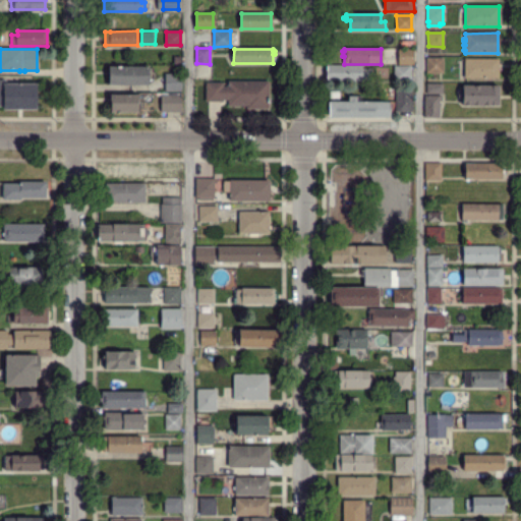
[(399,64),(399,49),(414,49),(414,63),(399,64)]
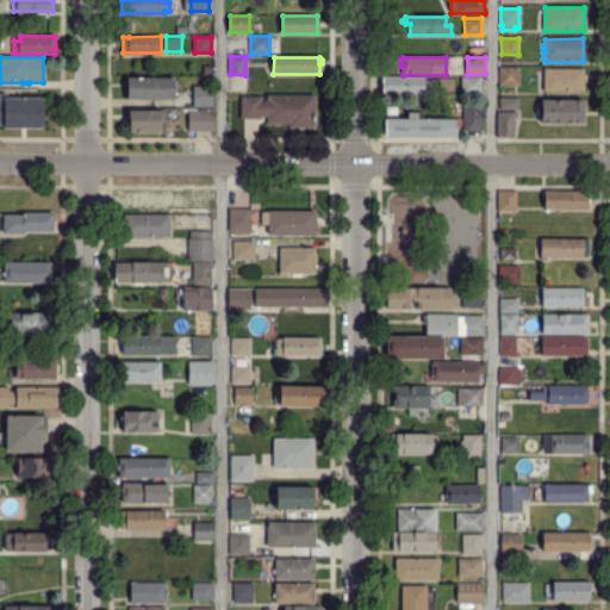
[(500,85),(499,68),(518,68),(518,85),(500,85)]
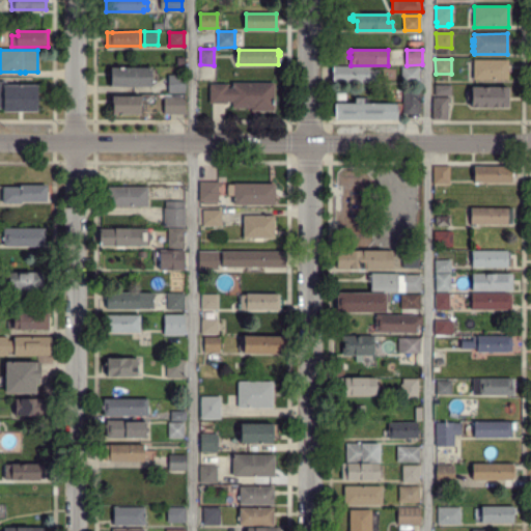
[(473,79),(474,60),(507,60),(508,79),(473,79)]
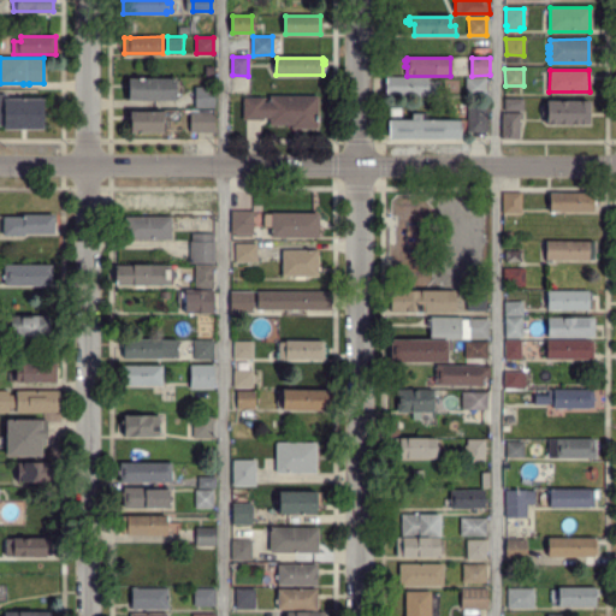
[(386,95),(386,77),(427,77),(427,82),(438,82),(439,95),(386,95)]
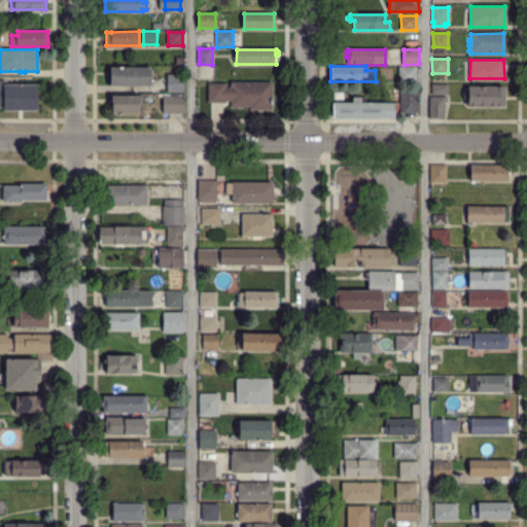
[(104,77),(105,67),(149,68),(149,85),(105,86),(104,77)]
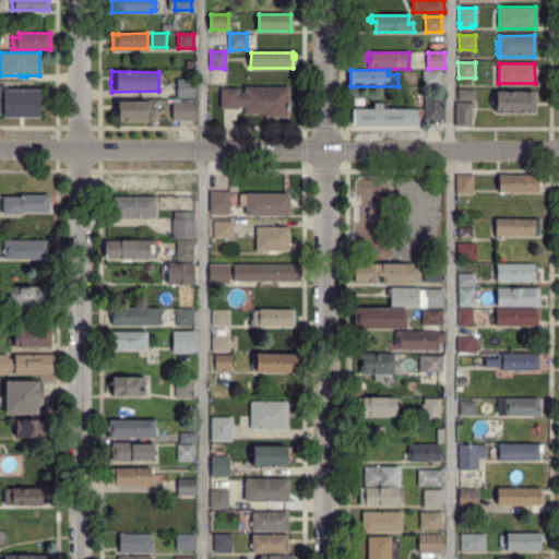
[(440,87),(424,86),(424,71),(440,71),(440,87)]
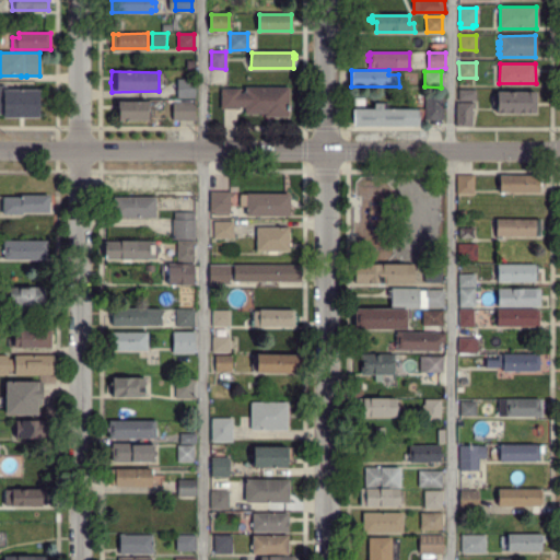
[(174,79),(196,78),(197,98),(175,100),(174,79)]
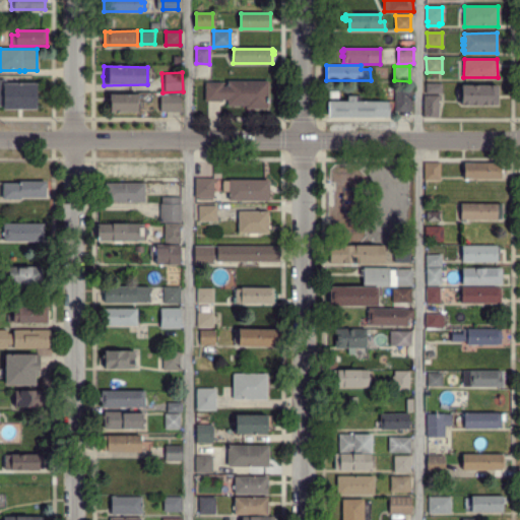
[(3,109),(3,106),(0,106),(0,79),(3,79),(3,84),(36,83),(36,109),(3,109)]
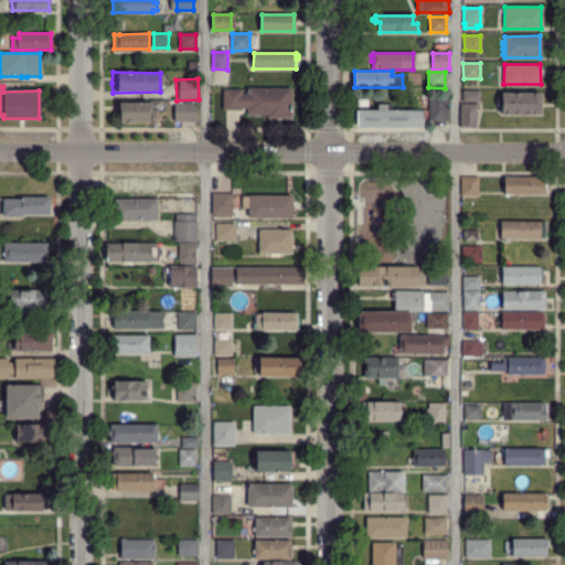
[(268,117),(268,114),(248,114),(247,107),(241,107),(240,109),(224,109),(224,91),(241,91),(241,94),(247,94),(247,89),(290,88),(290,117),(268,117)]
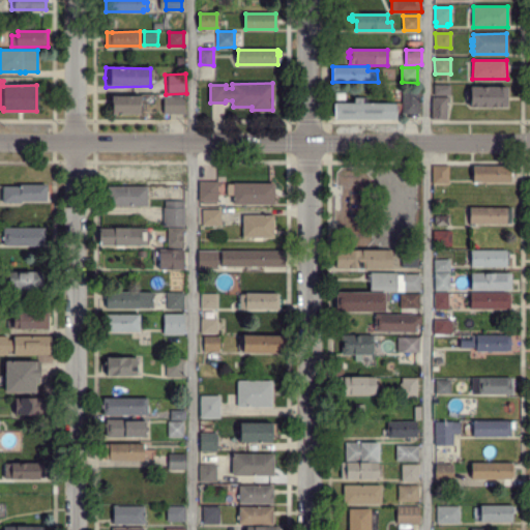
[(449,94),(435,94),(435,85),(450,86),(449,94)]
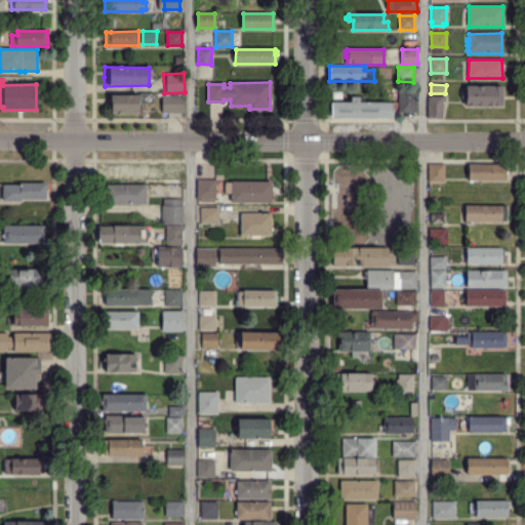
[(467,106),(467,97),(461,97),(461,91),(467,91),(467,86),(501,86),(501,106),(467,106)]
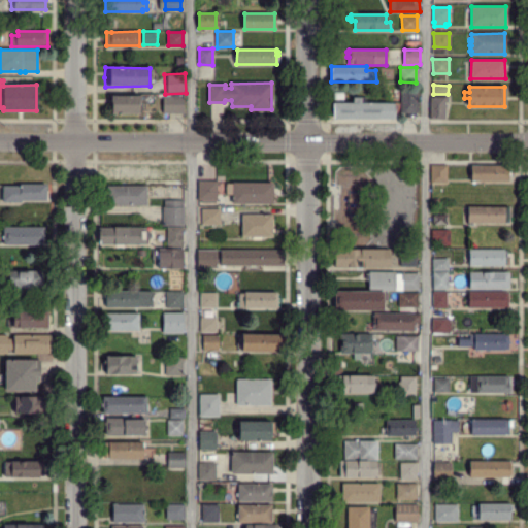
[(417,112),(401,112),(401,89),(417,89),(417,112)]
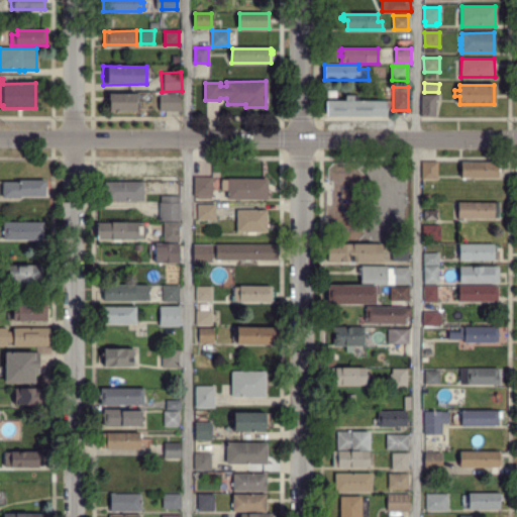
[(104,94),(136,94),(136,101),(142,101),(142,110),(104,111),(104,103),(104,94)]
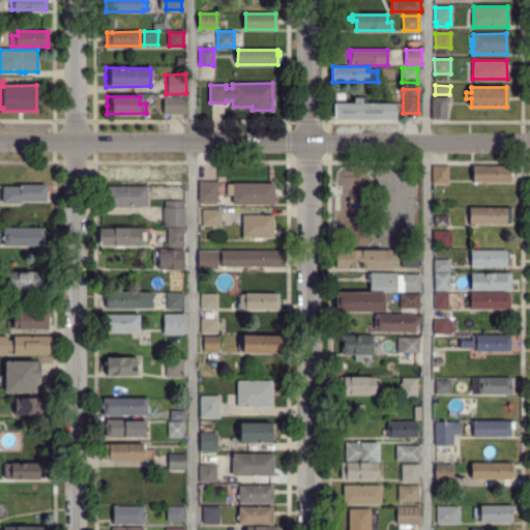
[(160,106),(163,96),(184,96),(184,114),(163,115),(160,106)]
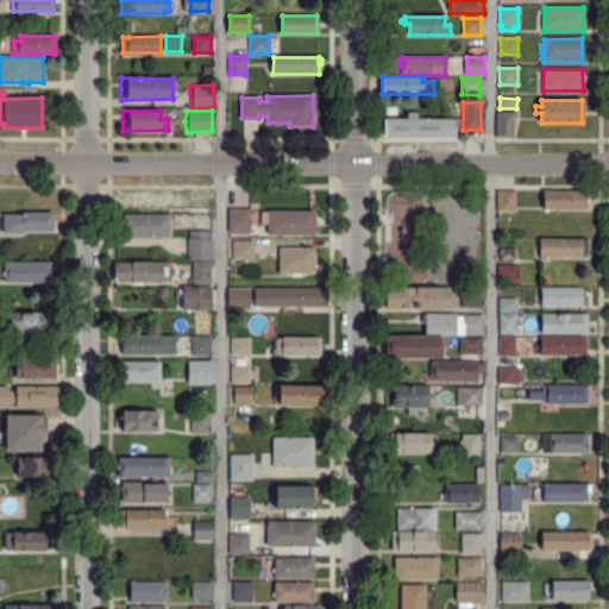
[(384,136),(384,119),(408,119),(408,112),(416,112),(415,119),(452,119),(452,125),(458,125),(458,130),(453,130),(453,136),(384,136)]
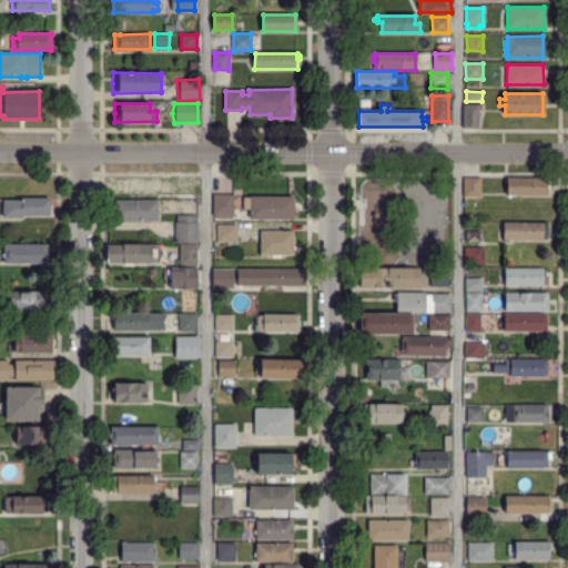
[(464,127),(464,104),(482,104),(482,108),(478,108),(478,127),(464,127)]
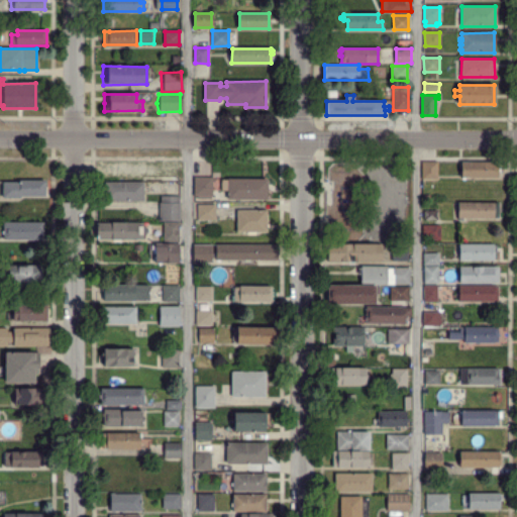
[(176,181),(150,181),(150,176),(98,176),(98,162),(180,162),(180,178),(176,178),(176,181)]
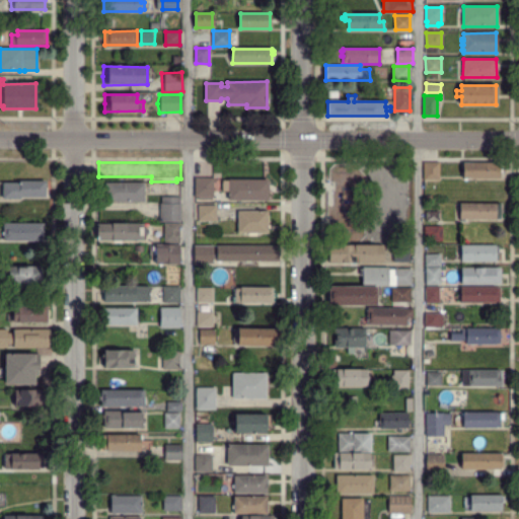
[(440,178),(425,178),(426,162),(440,163),(440,178)]
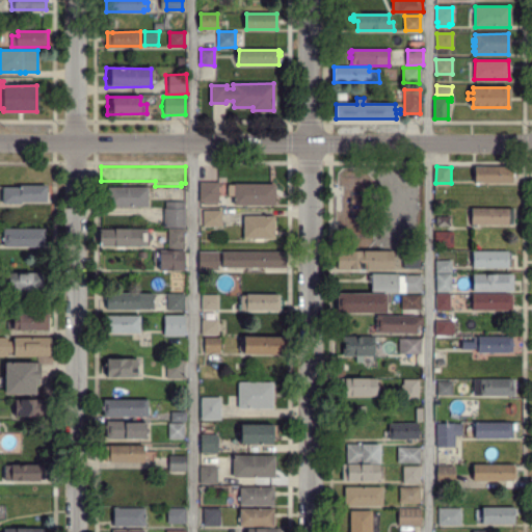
[(511,183),(476,182),(476,177),(474,177),(474,174),(476,174),(476,167),(511,167),(511,183)]
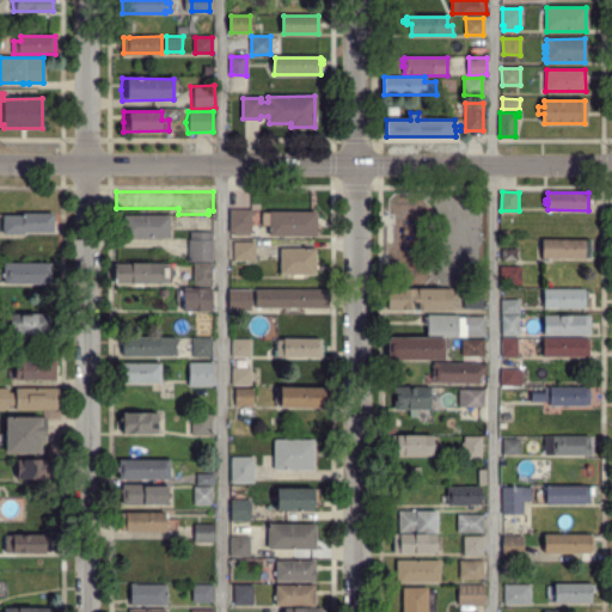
[(250,234),(234,234),(234,231),(230,231),(231,209),(251,209),(251,232),(250,232),(250,234)]
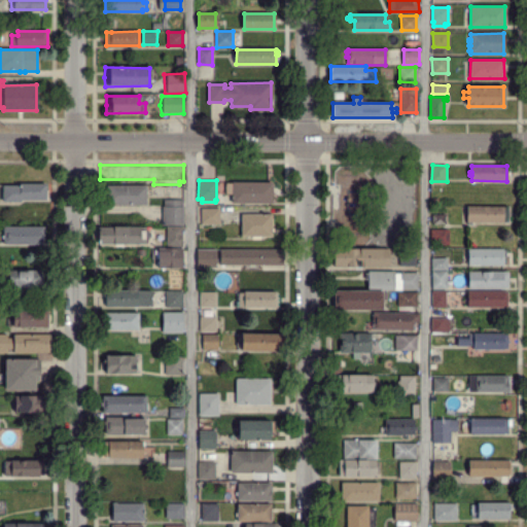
[(272,203),(233,203),(233,181),(273,182),(272,203)]
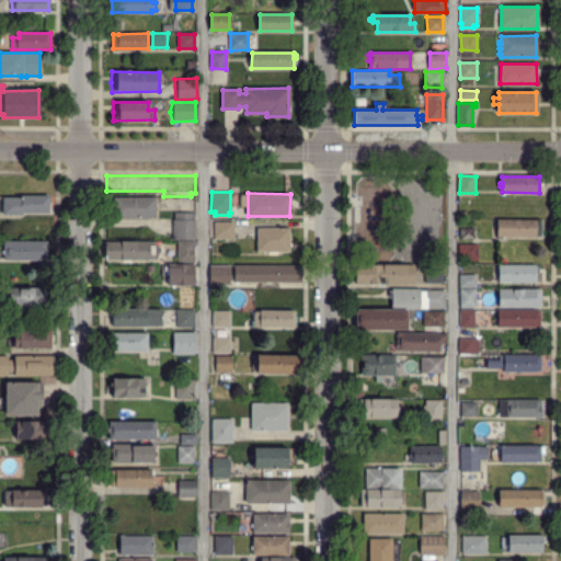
[(22,214),(4,214),(4,198),(22,198),(22,196),(48,196),(48,213),(22,213),(22,214)]
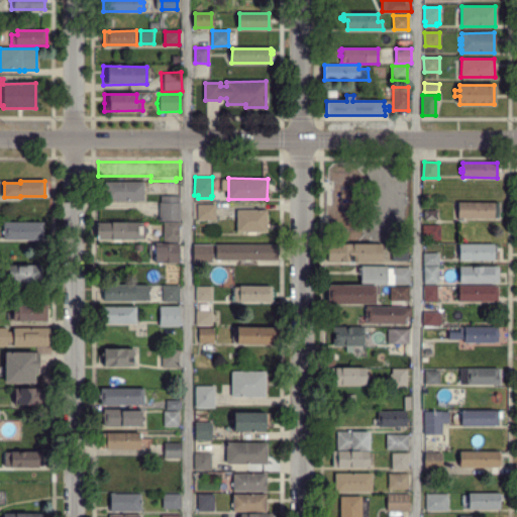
[(143,201),(105,200),(106,183),(143,183),(143,201)]
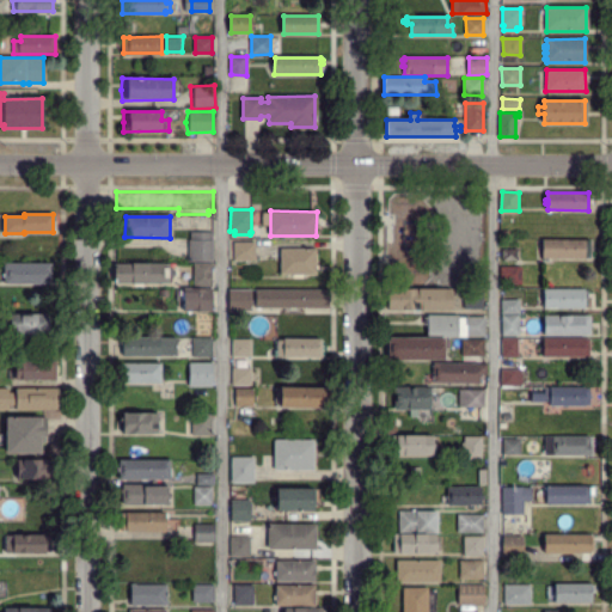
[(213,259),(189,259),(190,240),(213,240),(213,259)]
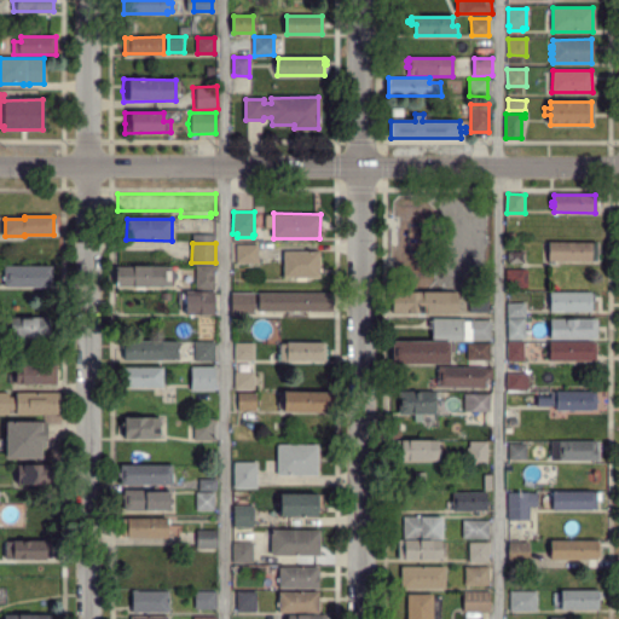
[(549,260),(550,247),(547,247),(547,243),(550,243),(597,243),(597,260),(549,260)]
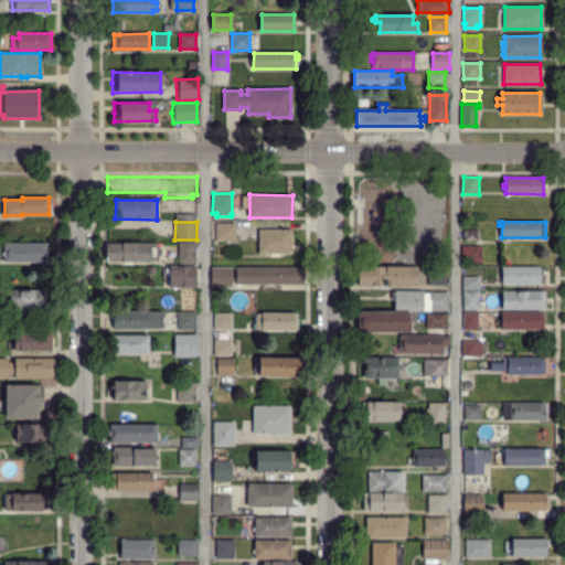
[(235,240),(217,240),(217,224),(235,224),(235,240)]
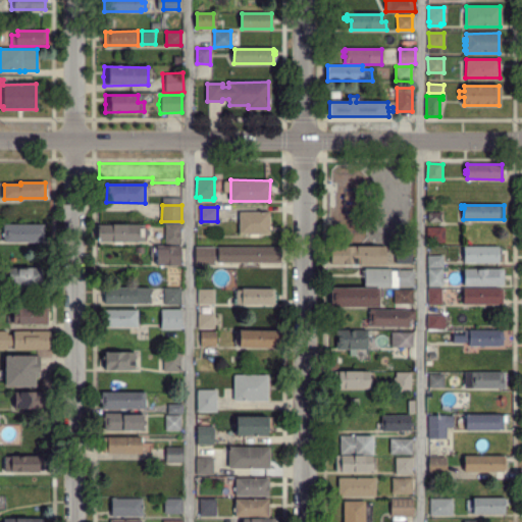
[(258,237),(251,237),(251,233),(240,233),(240,212),(269,212),(269,226),(271,226),(271,230),(269,230),(269,233),(258,233),(258,237)]
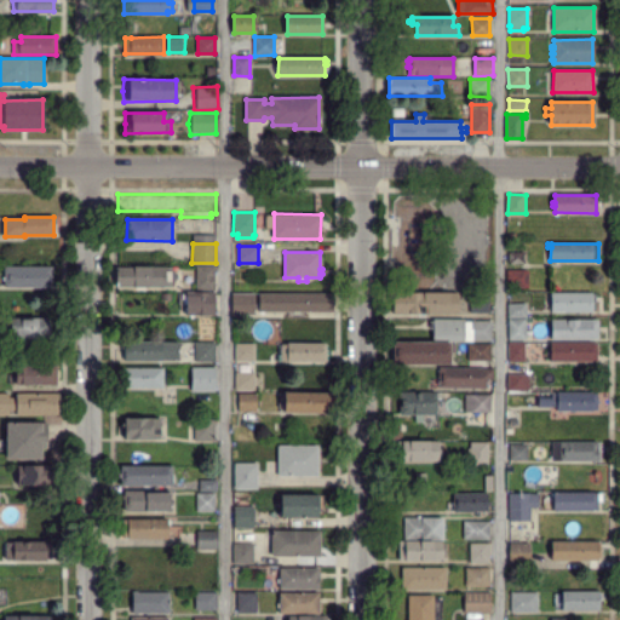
[(523,263),(510,263),(510,252),(523,252),(523,263)]
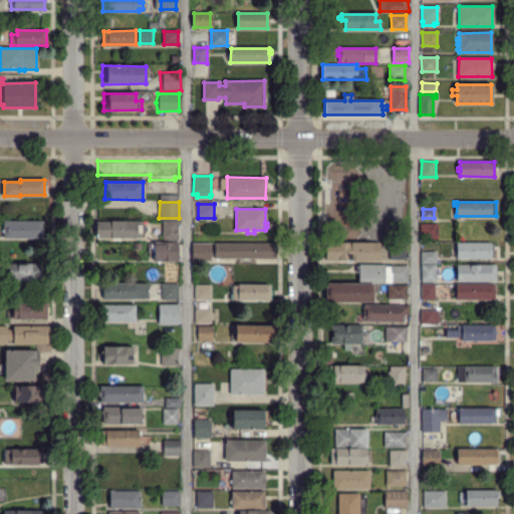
[(178,239),(165,239),(165,233),(161,233),(161,230),(165,230),(165,221),(178,221),(178,239)]
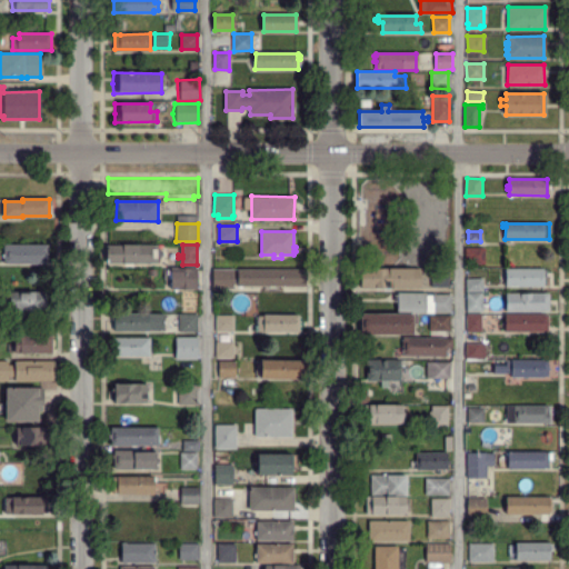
[(158,262),(108,262),(108,246),(158,247),(158,262)]
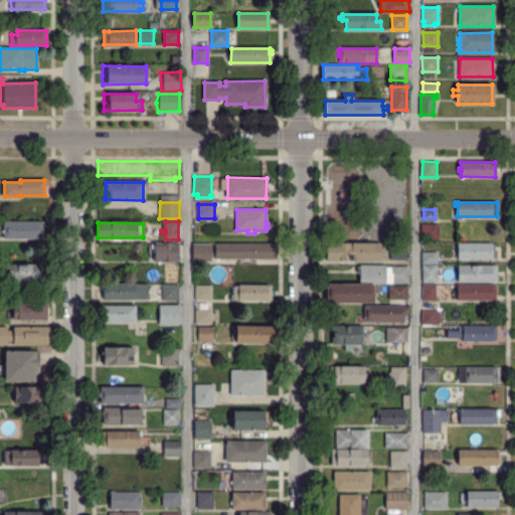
[(42,237),(4,237),(5,223),(42,223),(42,237)]
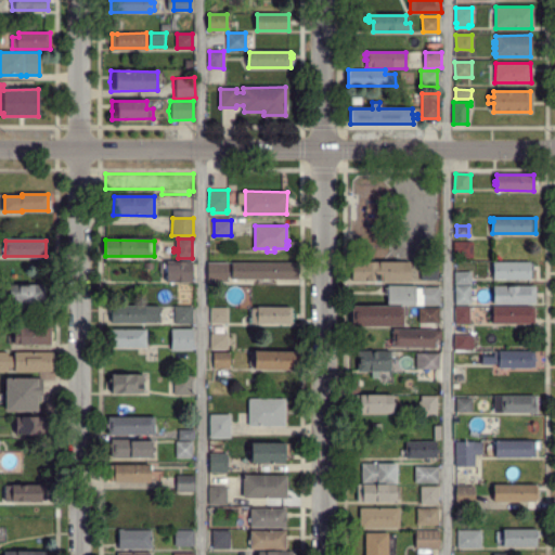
[(473,258),(454,257),(454,243),(473,243),(473,258)]
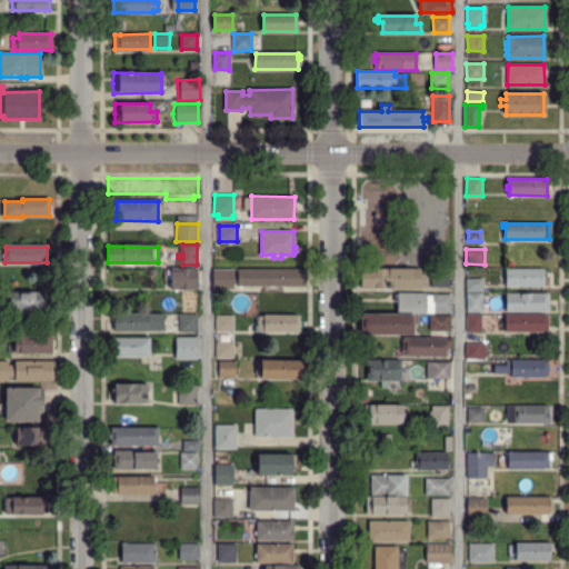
[(198,289),(171,289),(171,286),(169,286),(169,282),(171,282),(171,279),(169,279),(169,272),(171,272),(171,268),(198,268),(198,289)]
